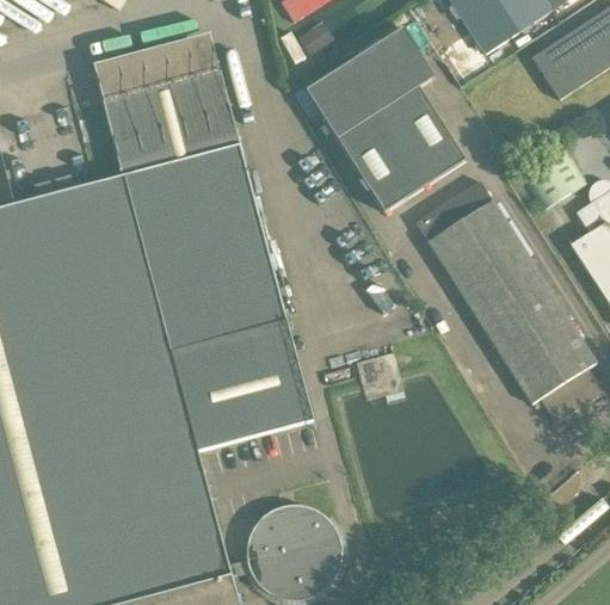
[(282,0),(293,18),(325,0),(282,0)]
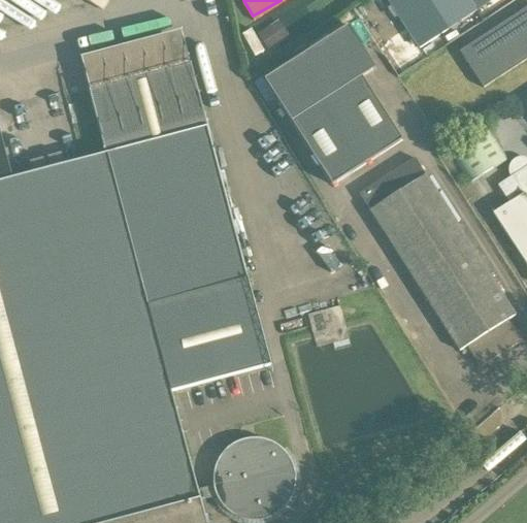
[(419,44),(463,15),(469,25),(482,17),(475,7),(487,0),(389,0),(419,44)]
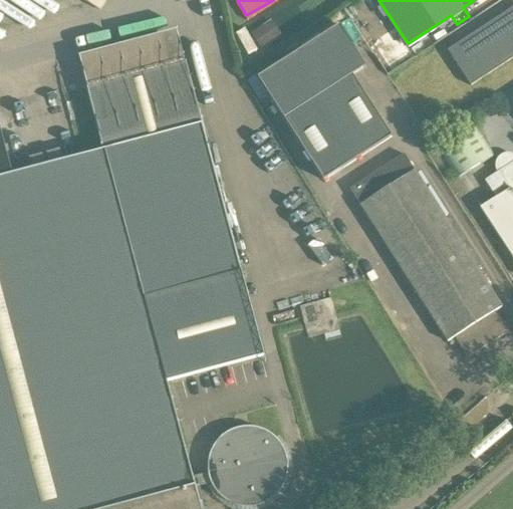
[(512,53),(512,3),(446,47),(469,83),(512,53)]
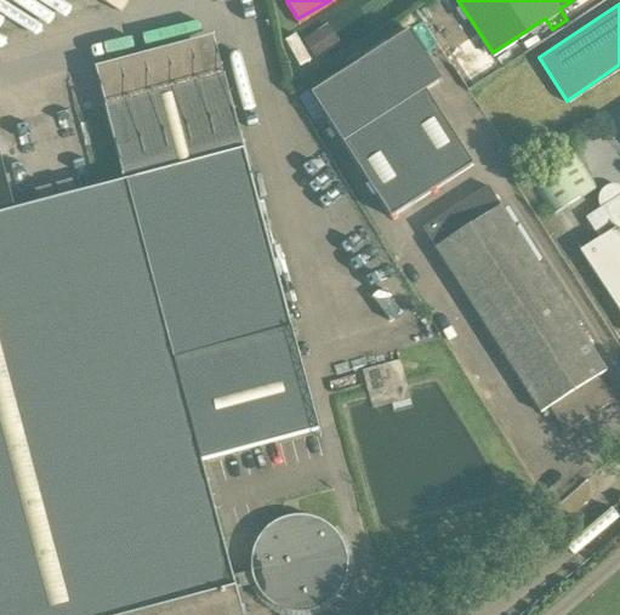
[(340,40),(326,20),(302,36),(314,56),(340,40)]
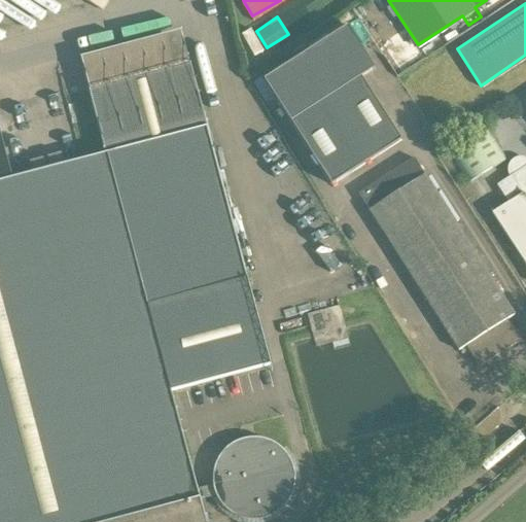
[(360,73),(374,65),(346,22),(263,76),(330,181),(400,137),(360,73)]
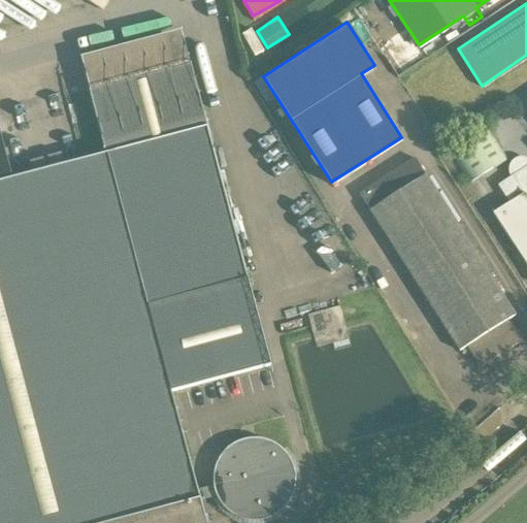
[(162,53),(166,43),(147,34),(140,48),(150,53),(152,47),(162,53)]
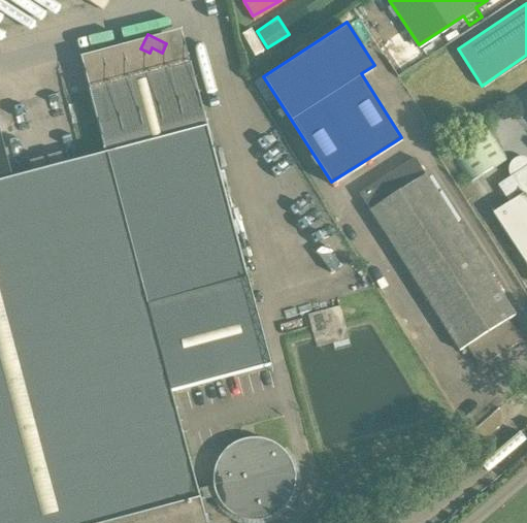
[(190,64),(89,92),(104,151),(11,176),(0,134),(0,522),(205,522),(199,496),(216,492),(217,494),(218,497),(220,500),(222,502),(224,504),(227,508),(229,510),(231,511),(235,513),(238,514),(240,515),(243,516),(246,516),(249,517),(253,517),(256,517),(259,517),(263,516),(266,515),(268,514),(271,513),(273,512),(275,510),(278,509),(281,507),(284,503),(287,499),(289,496),(290,494),(291,491),(292,489),(293,485),(293,483),(294,481),(294,476),(294,474),(293,470),(293,466),(292,463),(291,461),(290,458),(289,456),(286,452),(284,449),(282,447),(280,445),(274,442),(272,440),(269,438),(267,437),(263,436),(259,435),(256,435),(253,435),(249,435),(244,436),(242,436),(238,438),(234,439),(232,442),(228,444),(225,447),(221,451),(219,454),(217,456),(216,459),(215,461),(213,464),(212,468),(212,471),(212,475),(212,477),(212,480),(212,484),(197,488),(170,388),(269,361),(190,64)]
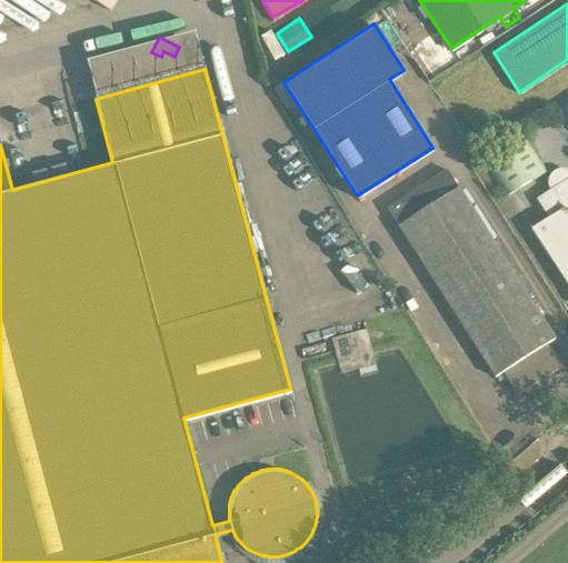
[(525,132),(482,159),(505,194),(547,168),(525,132)]
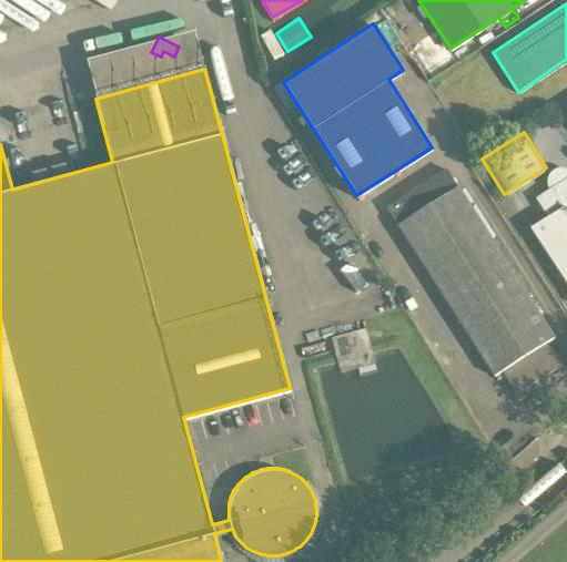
[(67,173),(63,161),(49,165),(52,177),(67,173)]
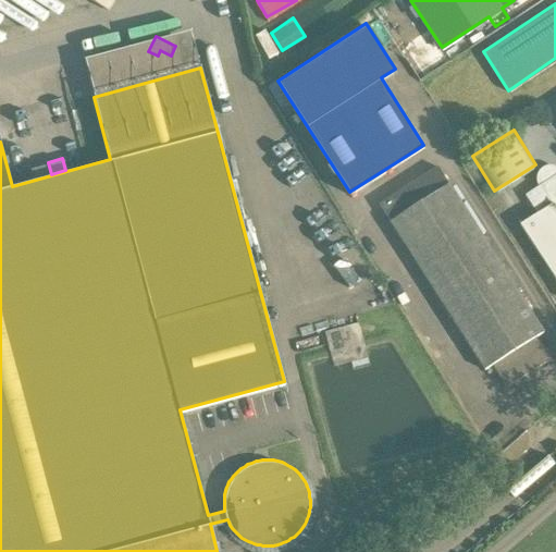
[(48,174),(45,163),(31,167),(34,179),(48,174)]
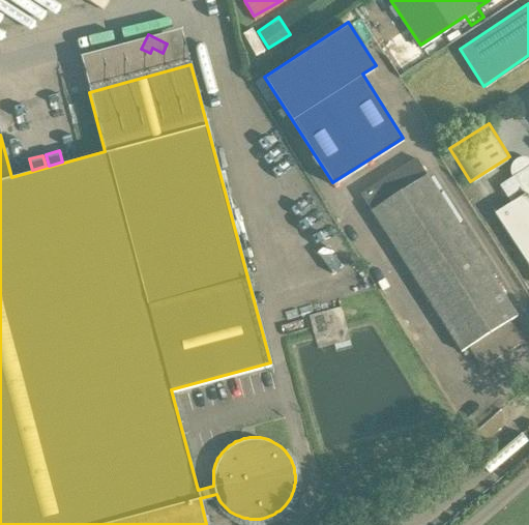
[(517,313),(415,155),(359,191),(460,349),(467,345),(480,366),(522,339),(508,318),(517,313)]
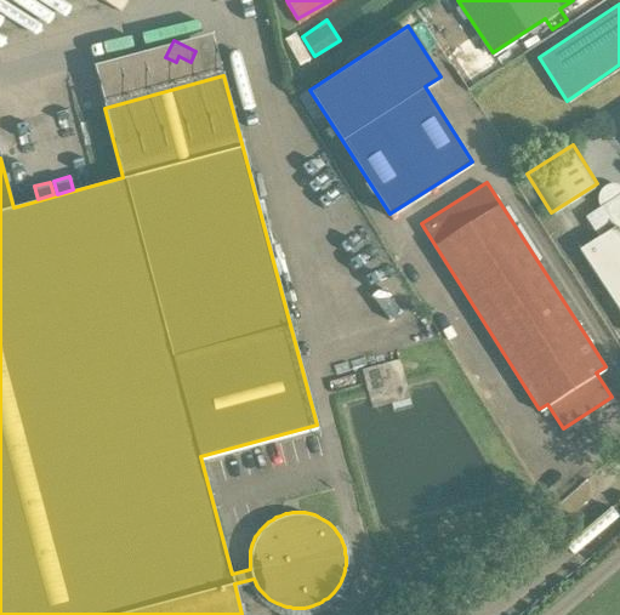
[(619,189),(602,201),(584,214),(598,235),(581,245),(619,308),(619,189)]
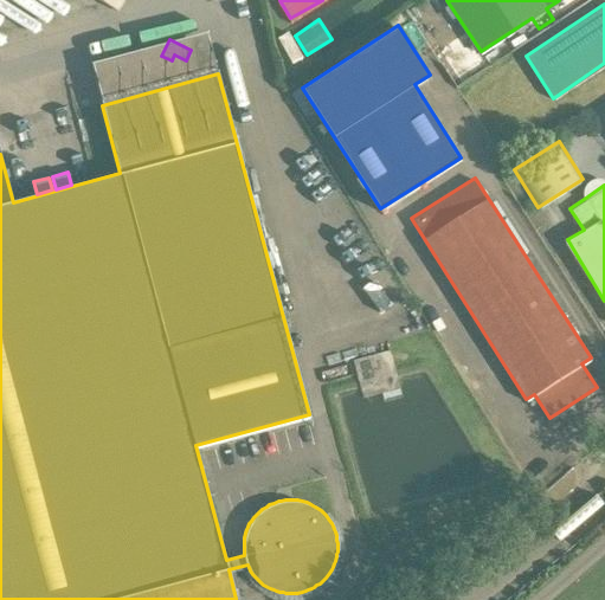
[(352,356),(360,387),(361,394),(398,384),(388,347),(352,356)]
